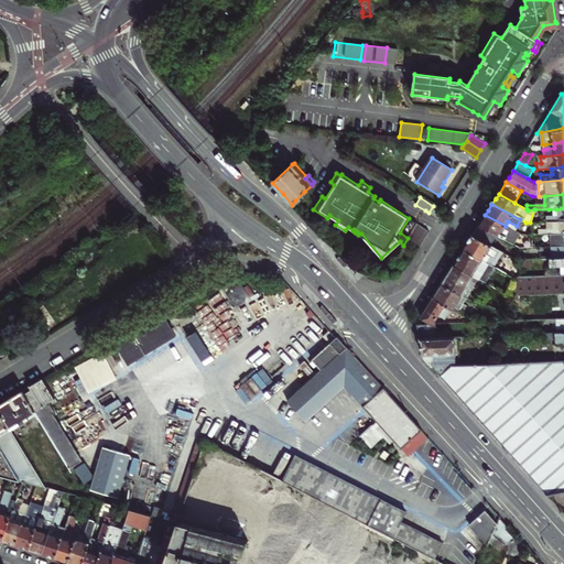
[(545,223),(554,221),(560,221),(563,220),(563,208),(556,209),(556,216),(549,216),(548,216),(548,219),(545,219),(545,223)]
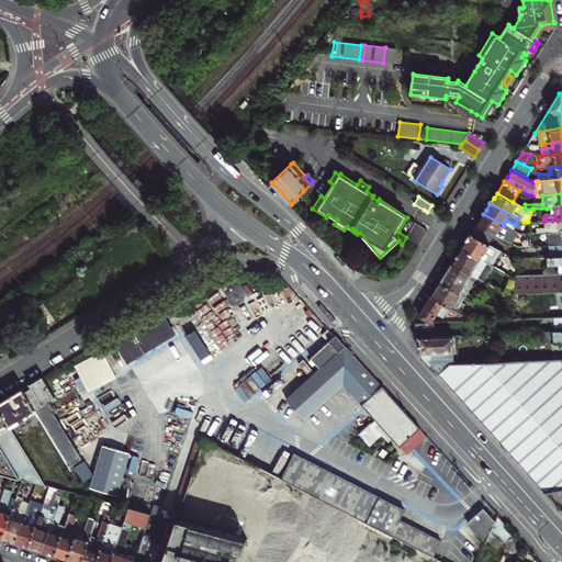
[(512,231),(504,225),(483,214),(480,220),(478,224),(494,234),(512,244),(518,234),(512,231)]
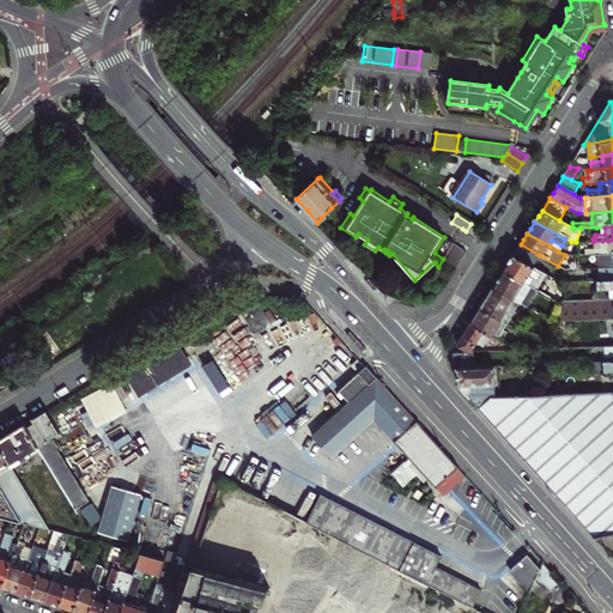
[(435,253),(443,259),(448,250),(453,243),(444,237),(435,253)]
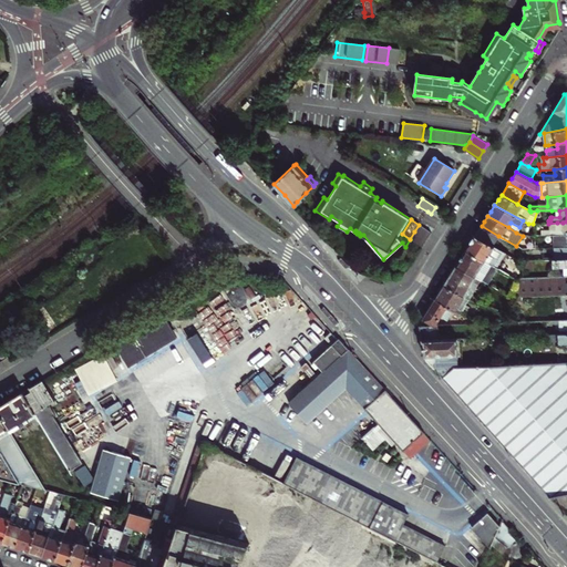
[(547,236),(566,235),(566,222),(563,223),(563,229),(557,230),(535,233),(535,237),(542,237),(547,236)]
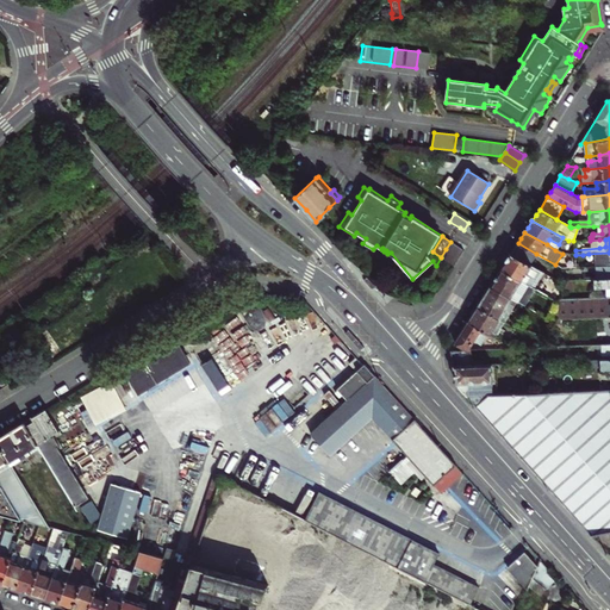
[(547,244),(555,250),(559,244),(549,240),(547,244)]
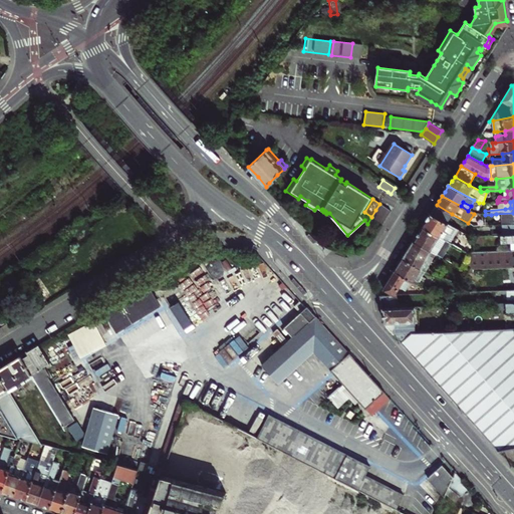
[(379,204),(375,210),(388,218),(392,211),(379,204)]
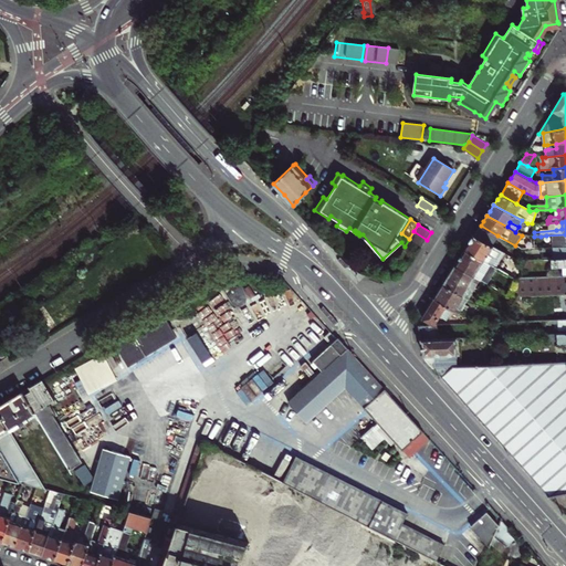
[(478,231),(474,236),(492,245),(498,236),(481,226),(478,231)]
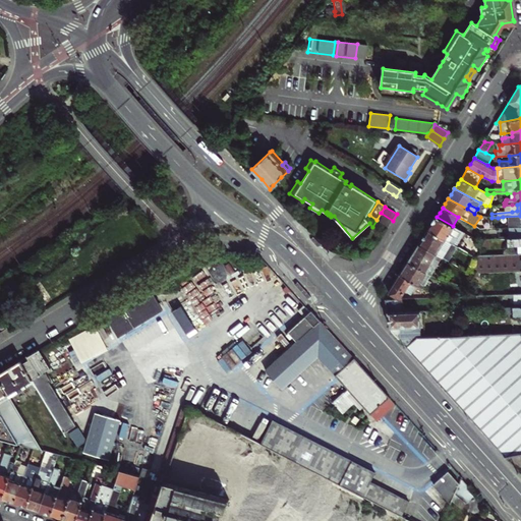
[(393,221),(381,213),(377,220),(389,227),(393,221)]
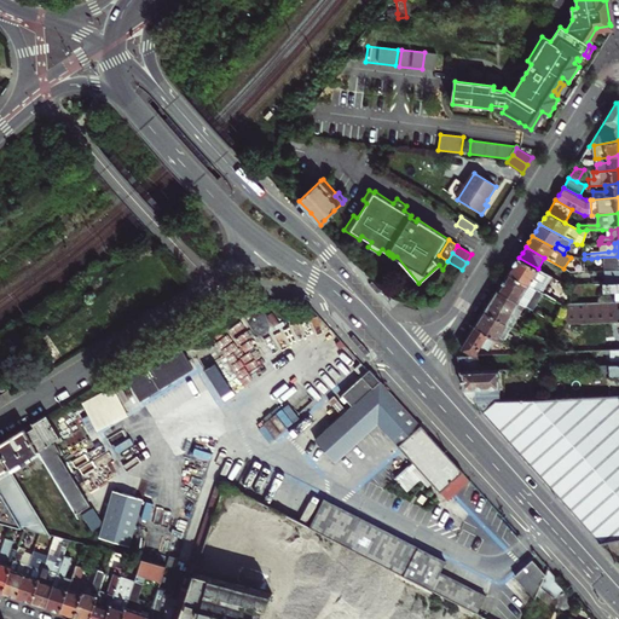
[(599,266),(599,271),(618,270),(618,256),(597,258),(599,266)]
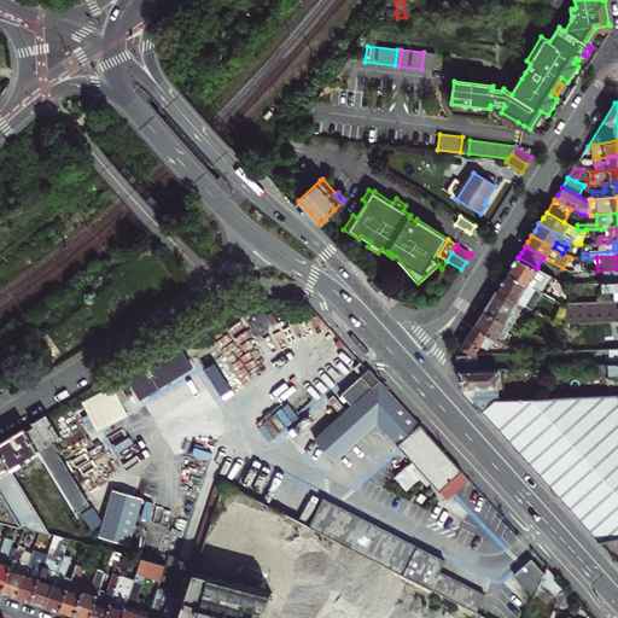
[(513,266),(508,273),(540,291),(548,275),(537,268),(518,257),(513,266)]
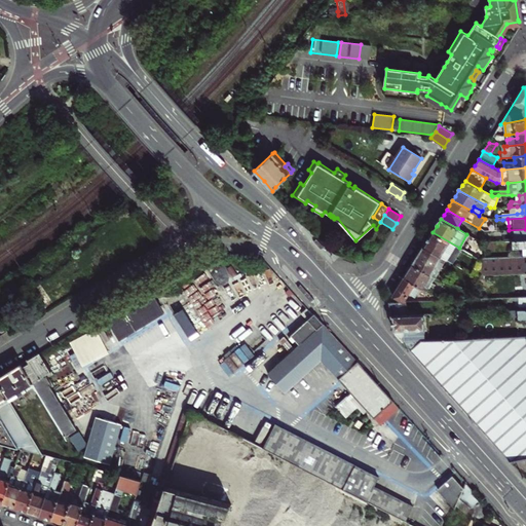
[(525,229),(509,230),(509,235),(506,235),(506,242),(525,240),(525,229)]
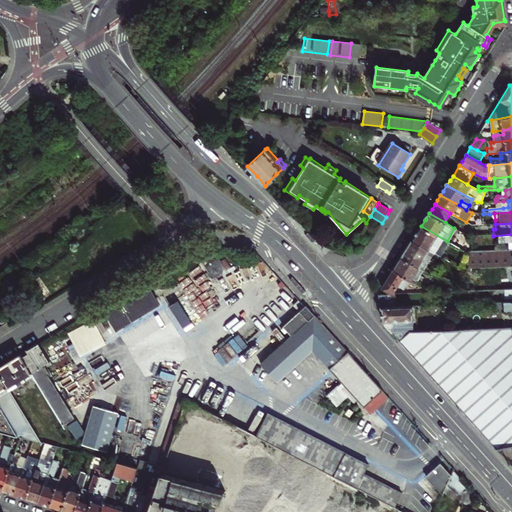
[(447,241),(421,226),(417,233),(412,240),(430,250),(435,252),(441,256),(449,242),(447,241)]
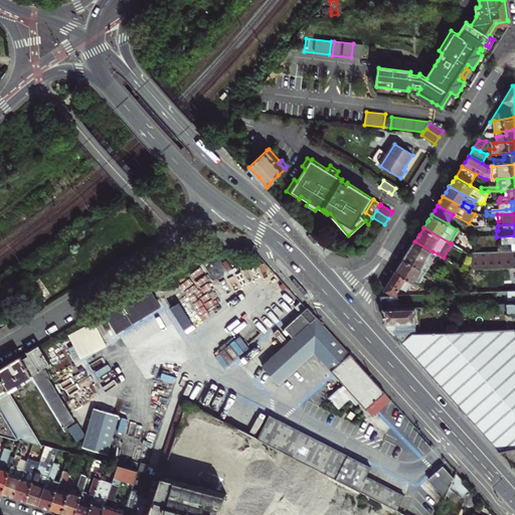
[(452,243),(454,244),(462,232),(457,229),(450,242),(452,243)]
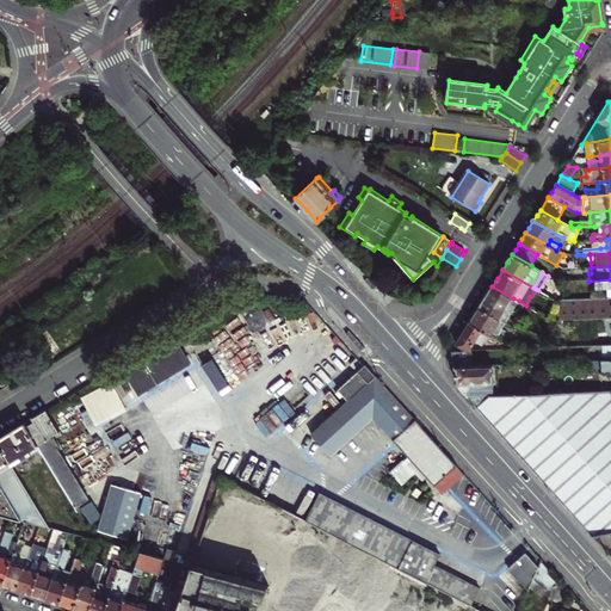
[(610,289),(610,298),(610,297),(610,279),(588,282),(580,282),(561,283),(560,290),(610,289)]
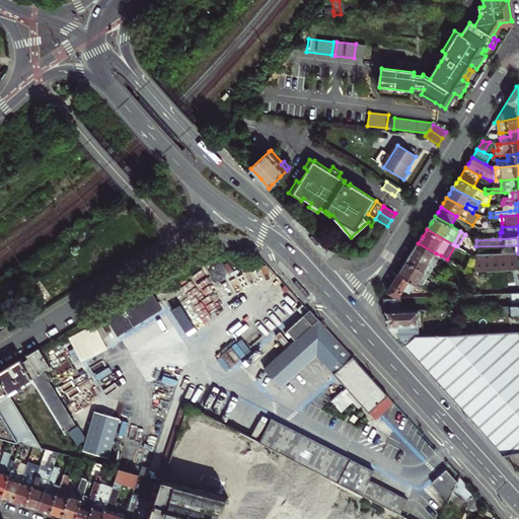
[(428,267),(436,253),(418,243),(412,252),(408,261),(425,271),(430,274),(433,269),(428,267)]
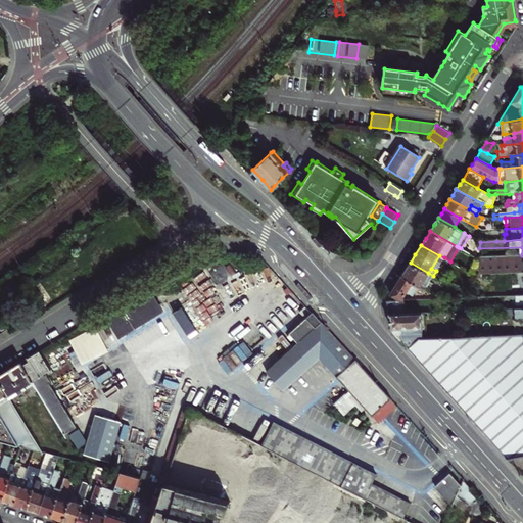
[(522,254),(522,255),(478,256),(478,273),(522,271),(522,254)]
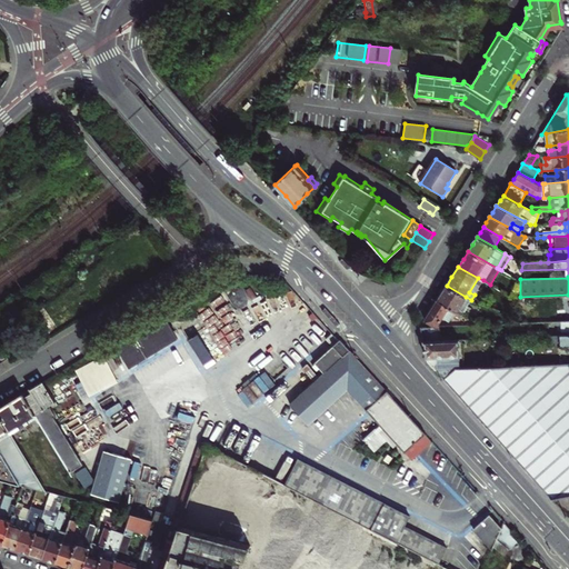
[(469,292),(475,295),(483,280),(478,278),(469,292)]
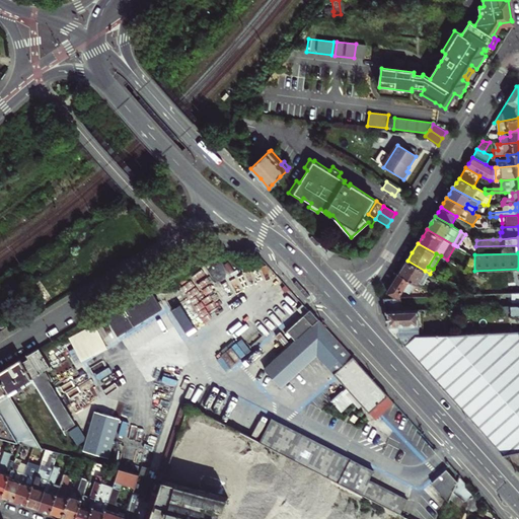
[(403,267),(399,274),(416,283),(422,287),(425,281),(420,278),(425,271),(408,261),(403,267)]
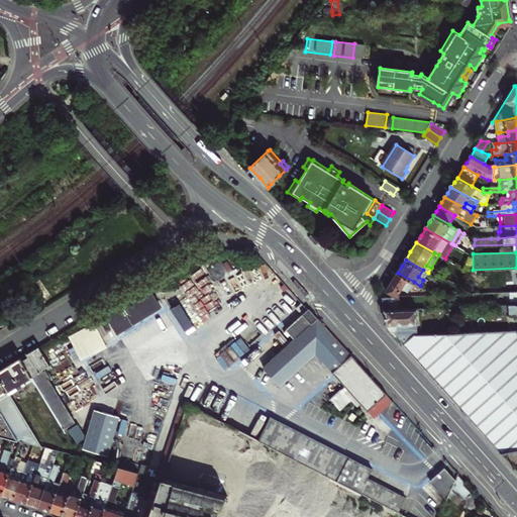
[(418,277),(423,280),(428,273),(423,270),(418,277)]
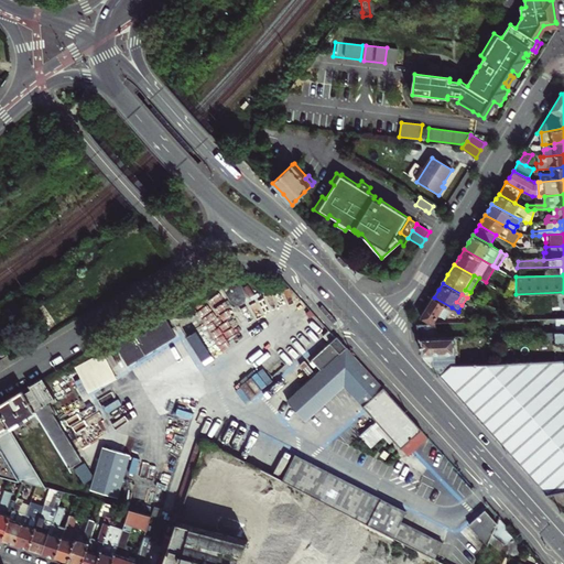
[(452,307),(434,297),(427,307),(421,317),(432,323),(438,314),(445,317),(452,307)]
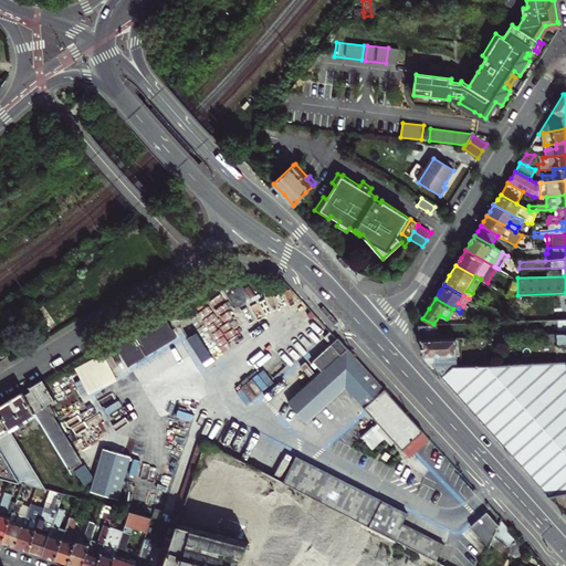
[(535,321),(548,320),(565,318),(565,311),(549,312),(549,313),(535,314),(535,321)]
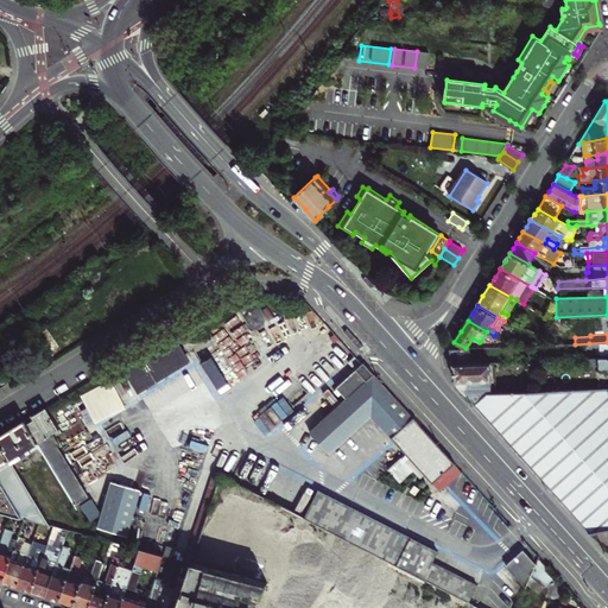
[(152,358),(127,373),(139,393),(189,361),(177,342),(152,358)]
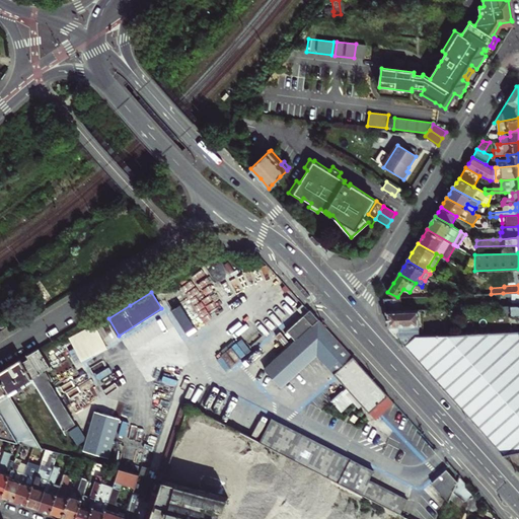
[(518,292),(503,293),(504,306),(518,305),(518,292)]
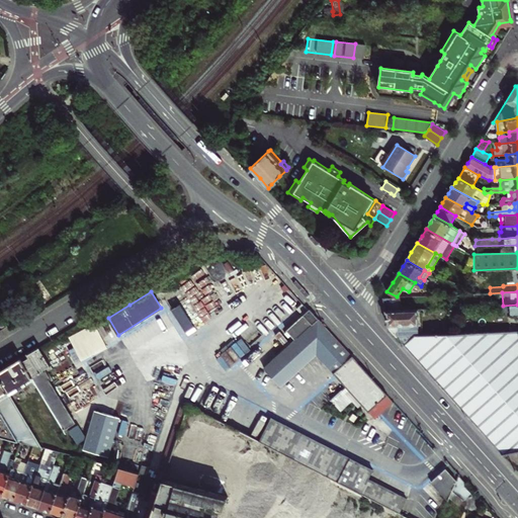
[(397,296),(383,297),(384,304),(385,310),(402,310),(401,296),(397,296)]
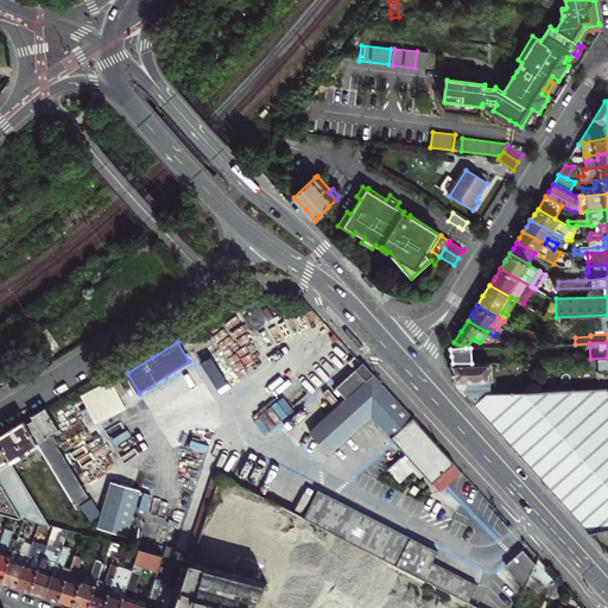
[(607,358),(590,359),(588,359),(588,363),(595,363),(595,367),(600,367),(600,374),(607,373),(607,358)]
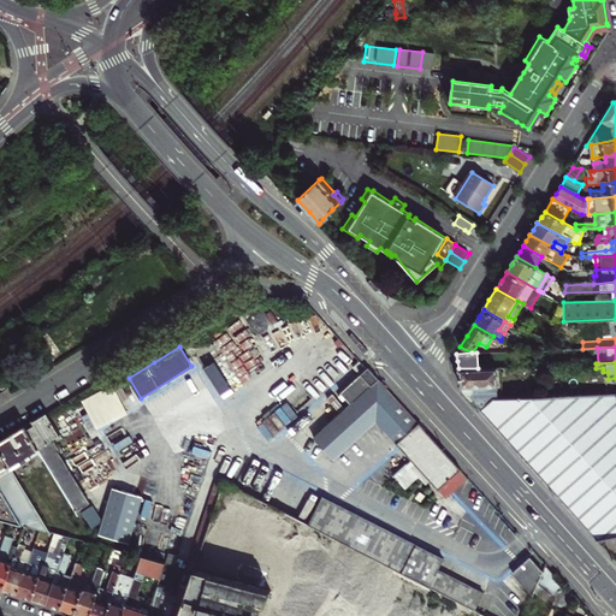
[(499,398),(498,367),(478,368),(458,368),(461,379),(463,391),(480,412),(495,400),(499,398)]
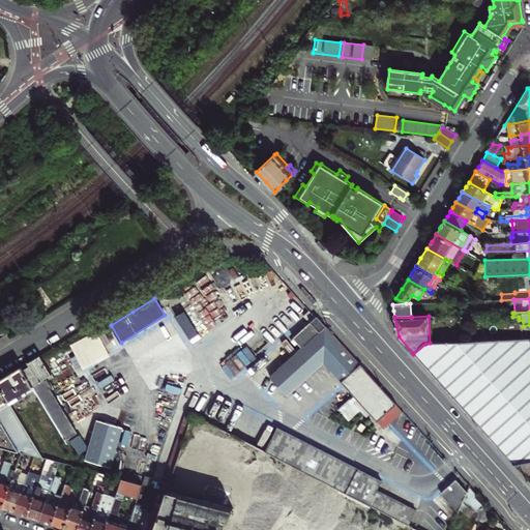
[(320,332),(326,326),(317,317),(316,318),(311,322),(320,332)]
